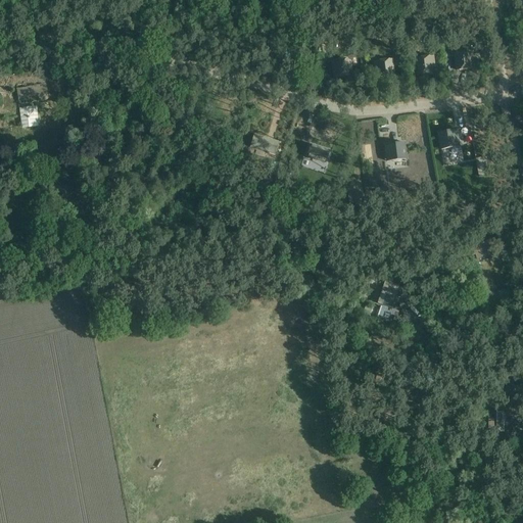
[(458,70),(475,68),(473,51),(455,53),(458,70)]
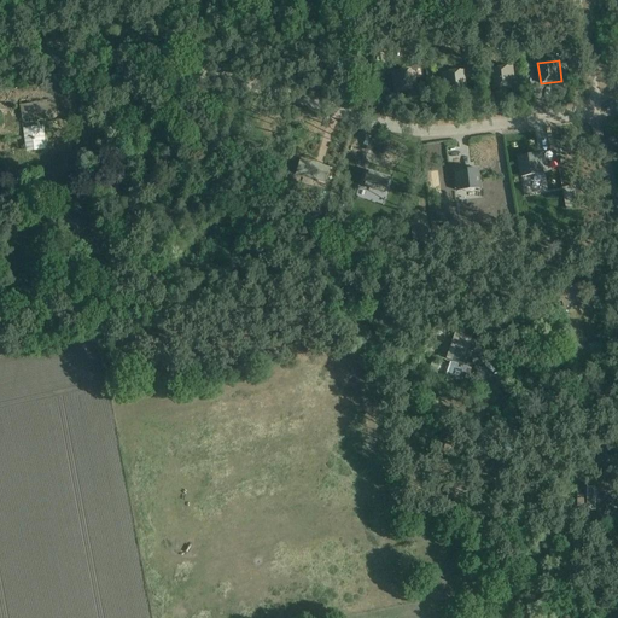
[(494,89),(516,87),(513,66),(491,70),(494,89)]
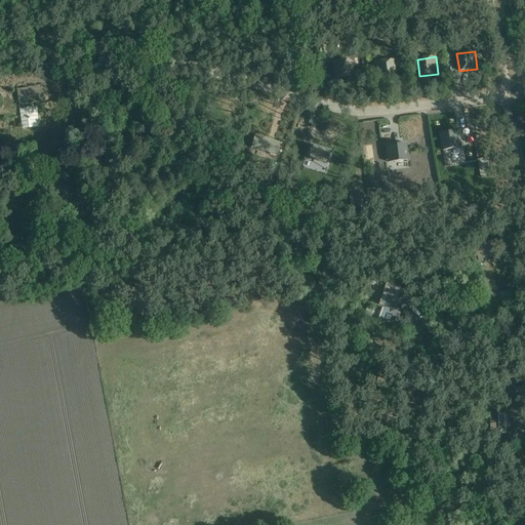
[(377,79),(396,77),(394,61),(386,62),(385,57),(381,58),(381,62),(375,63),(377,79)]
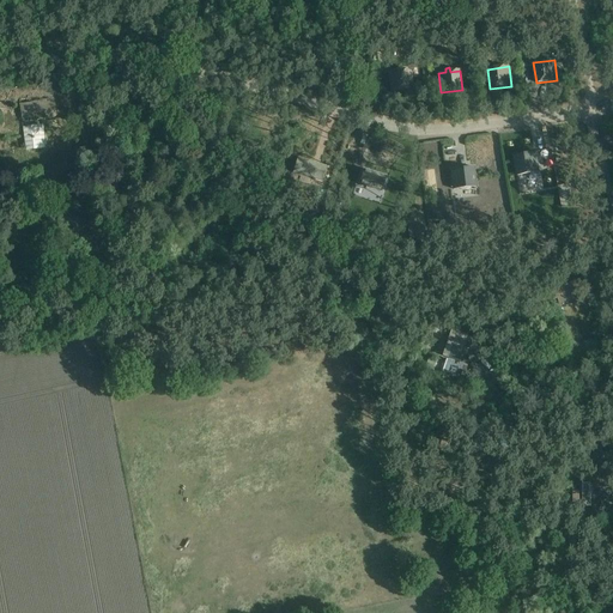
[(401,91),(412,89),(410,70),(389,73),(390,85),(400,84),(401,91)]
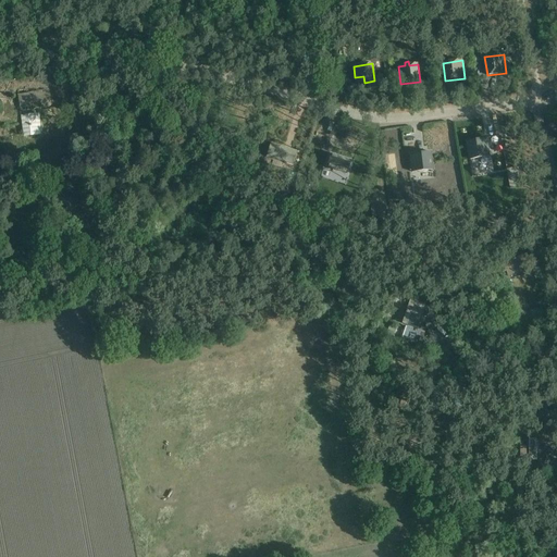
[(49,90),(38,93),(41,108),(52,107),(49,90)]
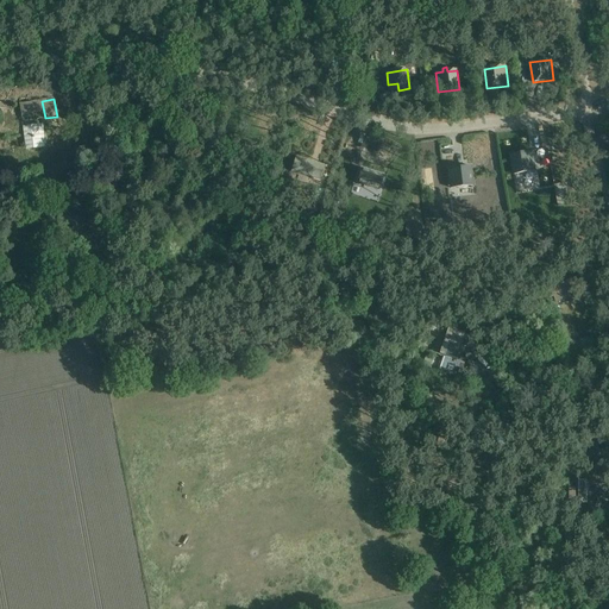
[(42,101),(20,105),(23,118),(36,117),(36,120),(45,118),(42,101)]
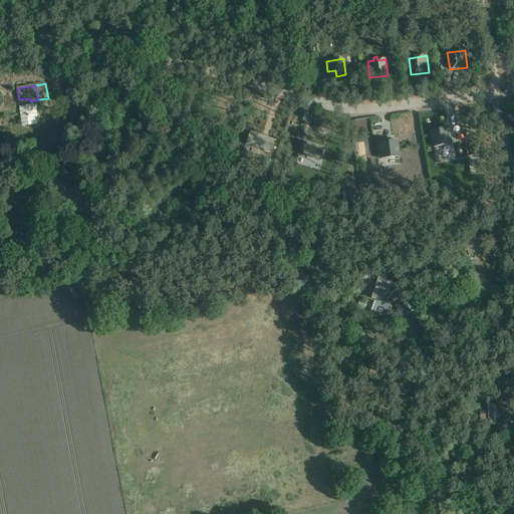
[(36,104),(19,106),(21,126),(38,124),(36,104)]
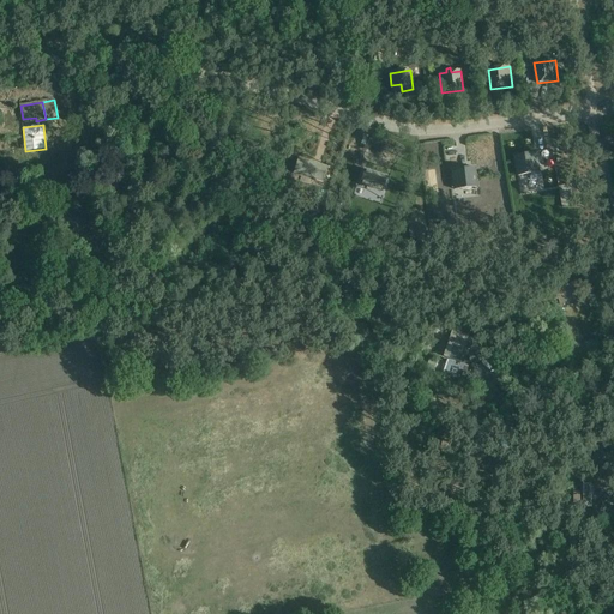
[(536,152),(516,156),(519,176),(539,173),(536,152)]
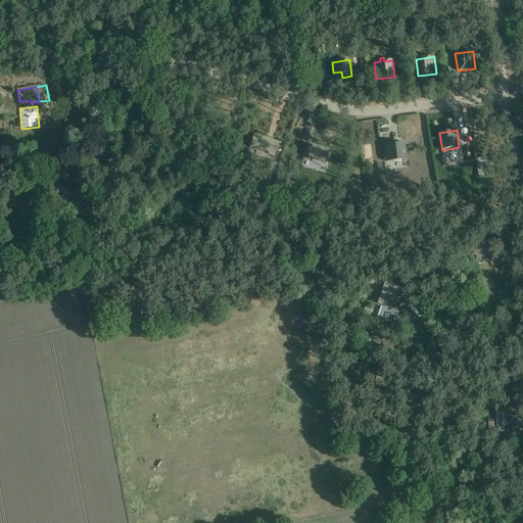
[(407,159),(405,143),(385,145),(387,162),(407,159)]
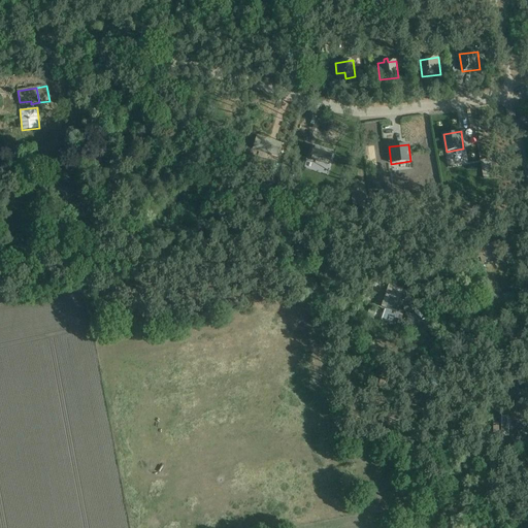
[(312,149),(309,160),(327,165),(330,154),(312,149)]
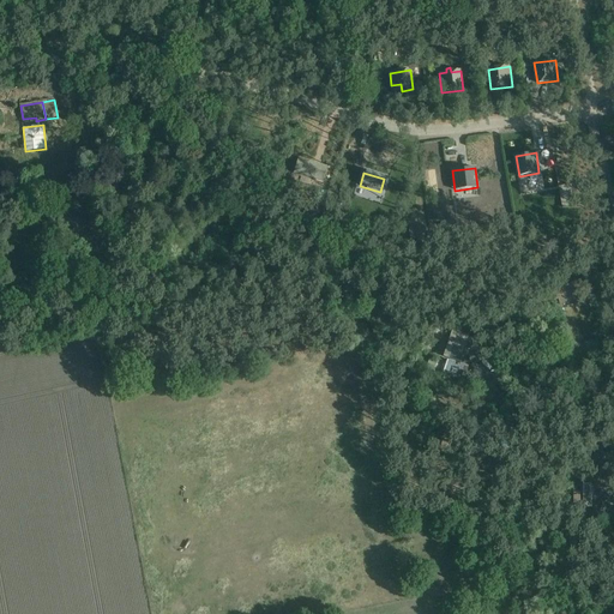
[(561,204),(571,203),(569,185),(558,187),(561,204)]
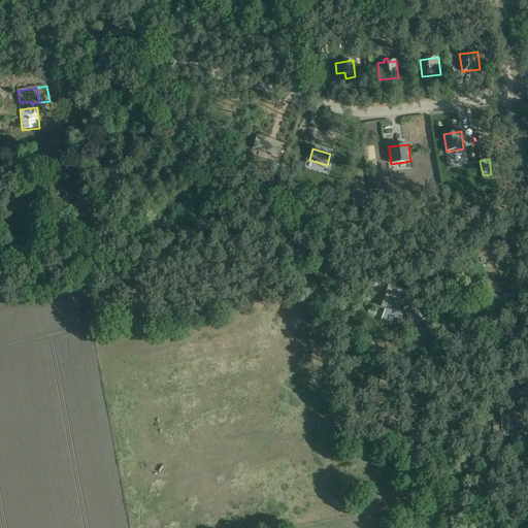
[(391,190),(381,191),(382,198),(392,197),(391,190)]
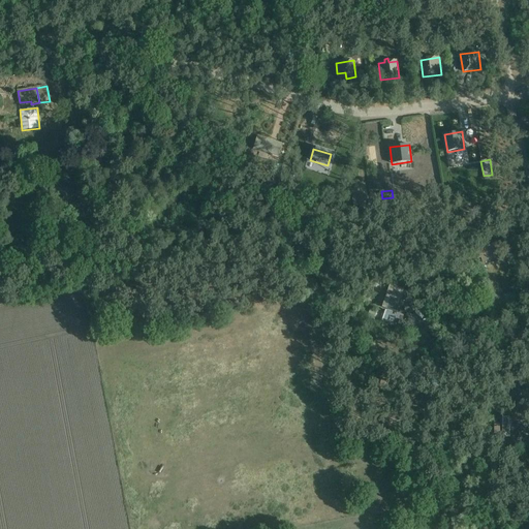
[(199,201),(206,219),(216,215),(210,198),(199,201)]
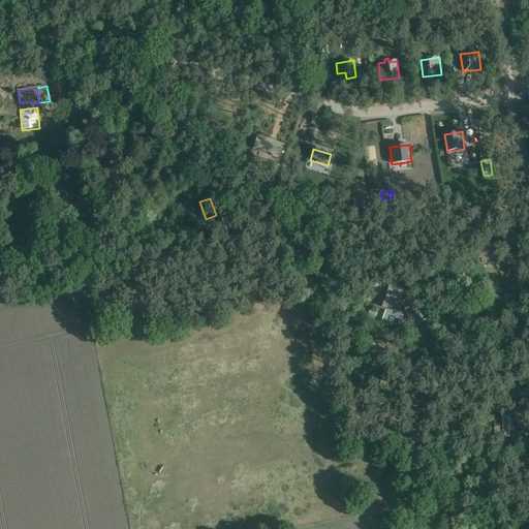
[(391,284),(382,308),(398,313),(405,289),(391,284)]
